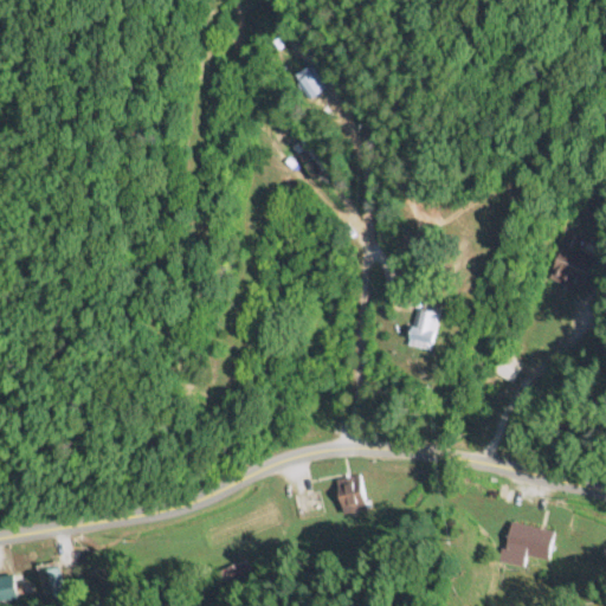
[(324,81),(303,69),(294,85),(315,97),(324,81)]
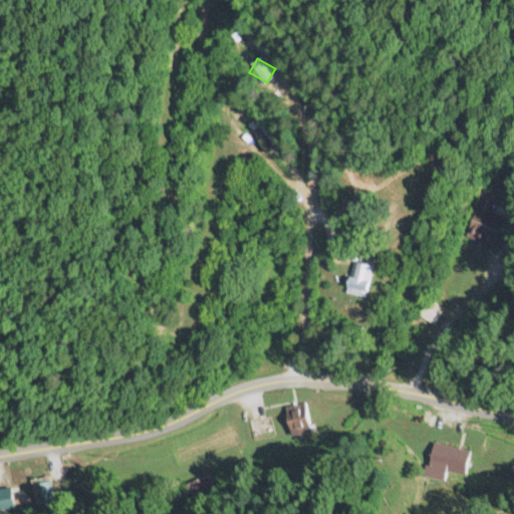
[(494,183),(499,186),(505,178),(499,174),(494,183)]
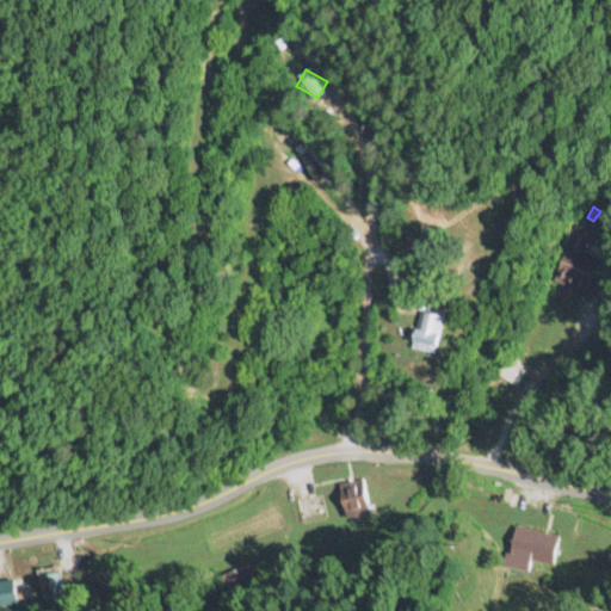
[(553,281),(586,294),(600,255),(584,250),(587,239),(572,233),(553,281)]
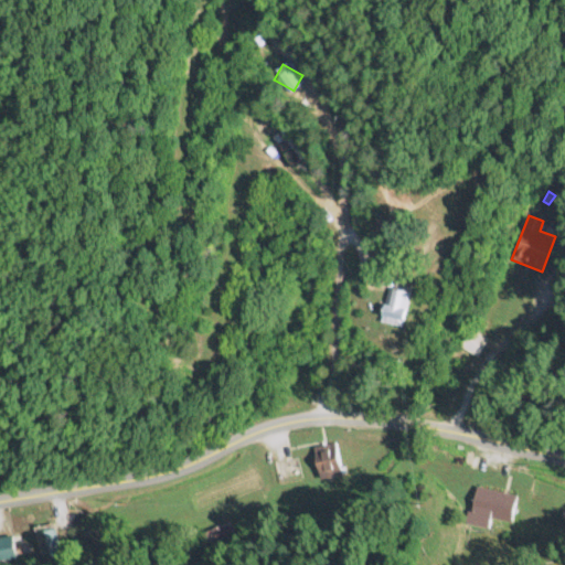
[(376,322),(397,328),(407,294),(386,288),(376,322)]
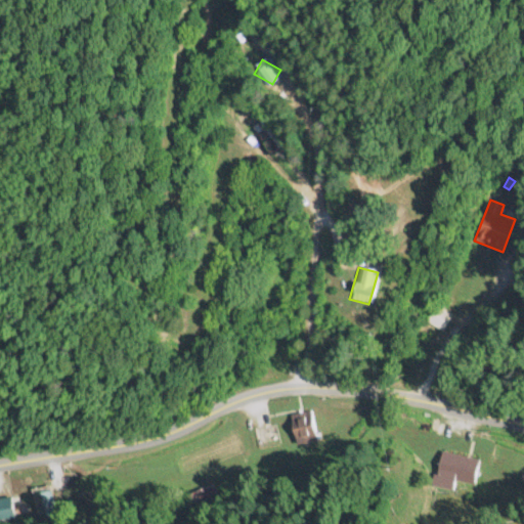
[(443,331),(452,313),(436,304),(427,321),(443,331)]
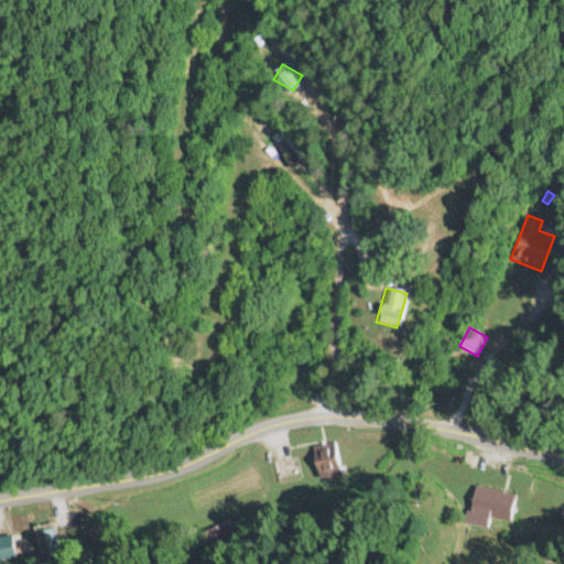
[(340,474),(336,442),(313,445),(317,477),(340,474)]
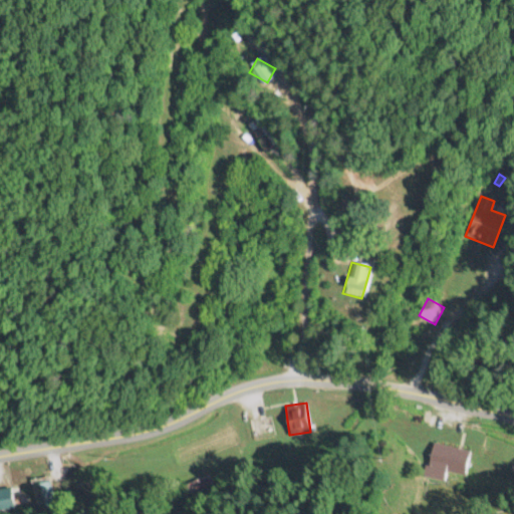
[(428,467),(464,475),(470,450),(434,441),(428,467)]
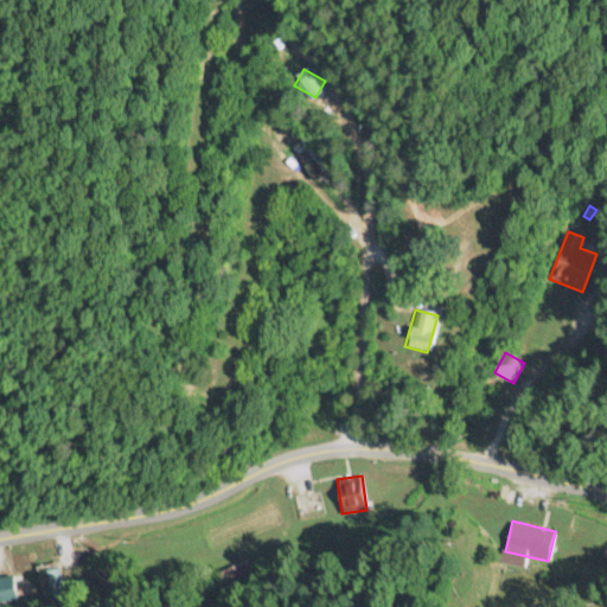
[(46,593),(65,589),(61,567),(42,570),(46,593)]
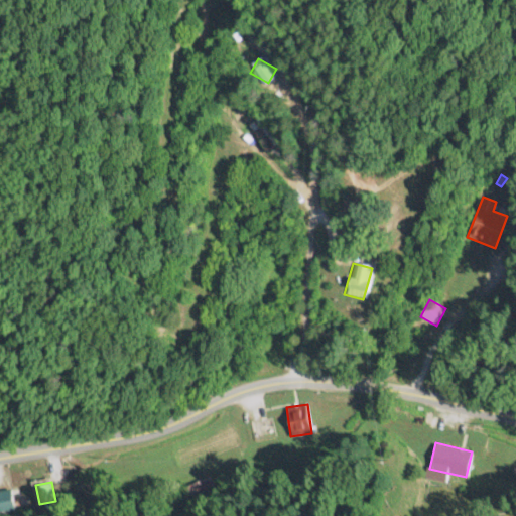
[(187,489),(194,498),(204,491),(198,482),(187,489)]
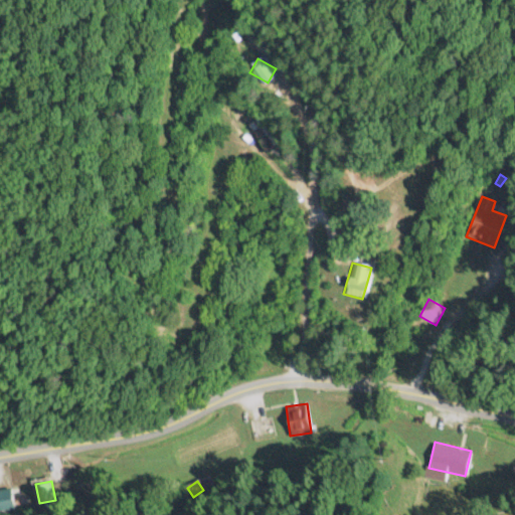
[(0,489),(0,510),(16,509),(14,488),(0,489)]
